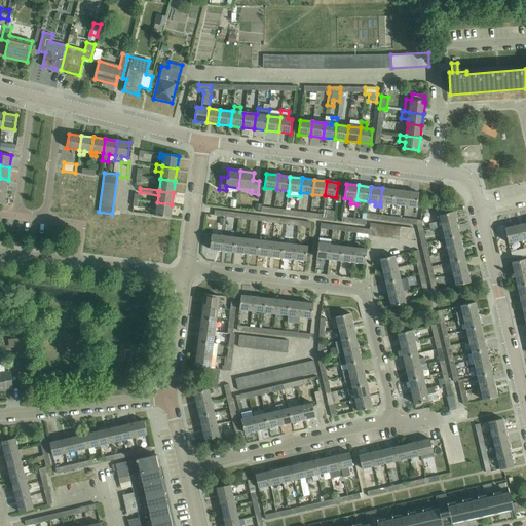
[(380,202),(392,204),(395,190),(382,188),(380,202)]
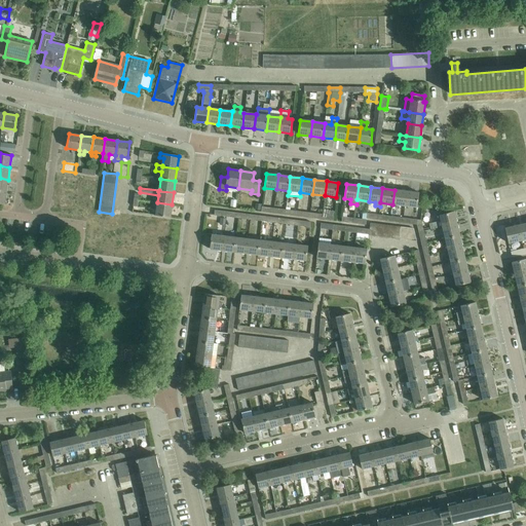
[(392,204),(405,205),(407,191),(395,190),(392,204)]
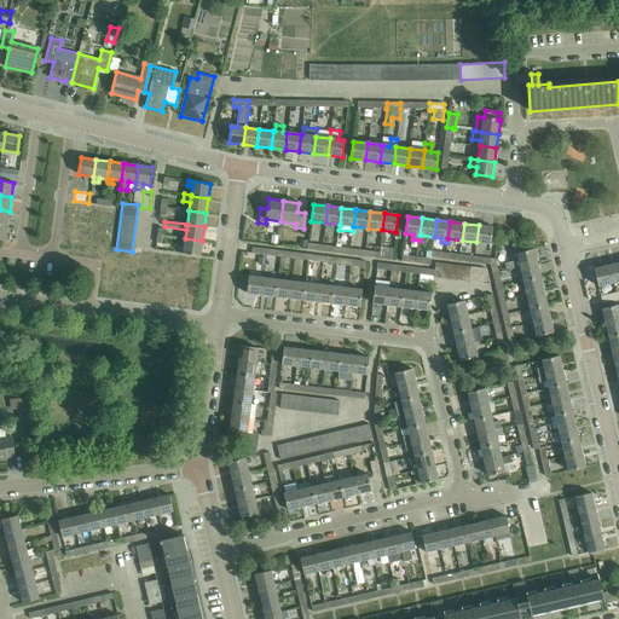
[(479,225),(476,242),(490,244),(492,227),(479,225)]
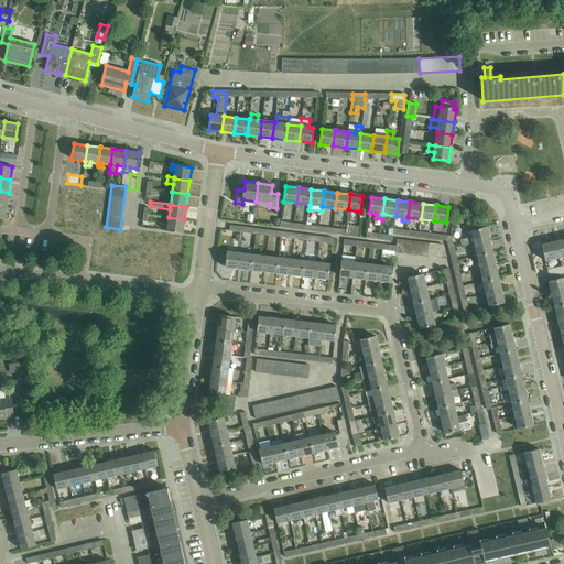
[(184,219),(169,217),(166,231),(183,234),(184,219)]
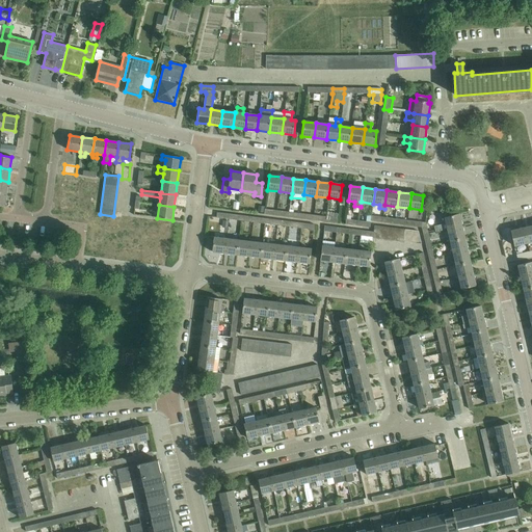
[(435,233),(447,230),(461,227),(458,214),(445,217),(446,223),(433,227),(435,233)]
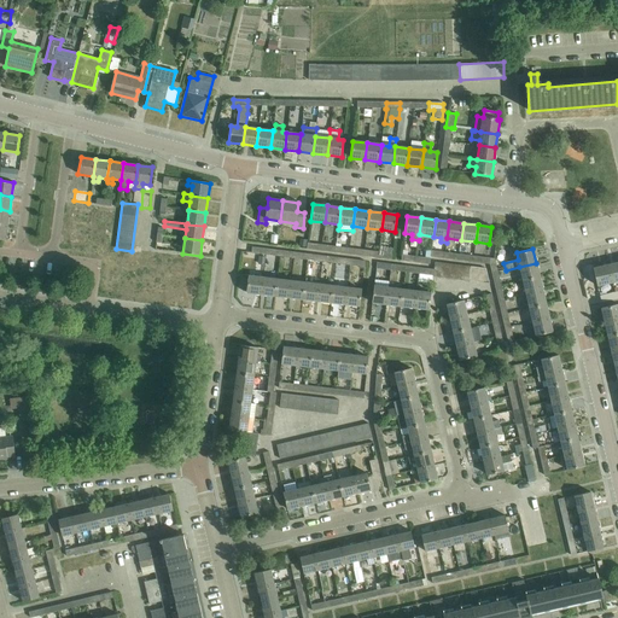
[(415,262),(430,264),(431,250),(426,250),(425,257),(417,256),(415,262)]
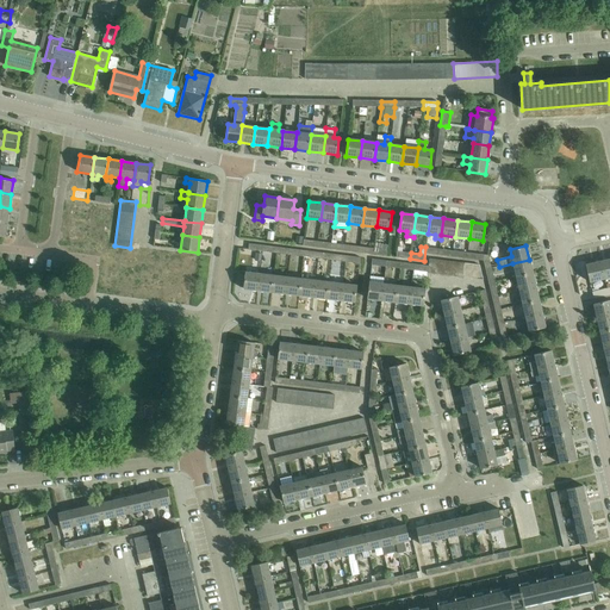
[(484,261),(486,271),(492,268),(489,255),(481,254),(480,260),(484,261)]
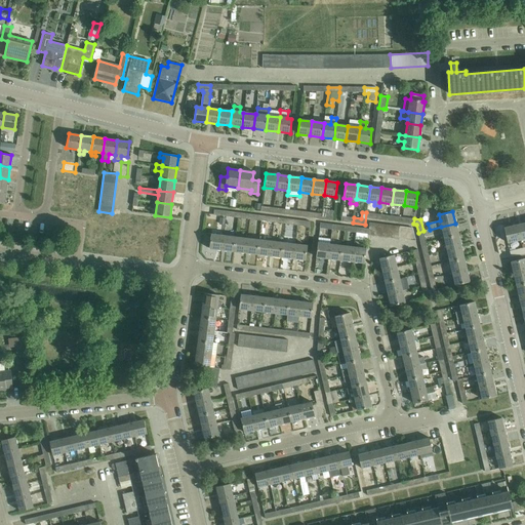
[(441,227),(444,239),(458,235),(455,224),(441,227)]
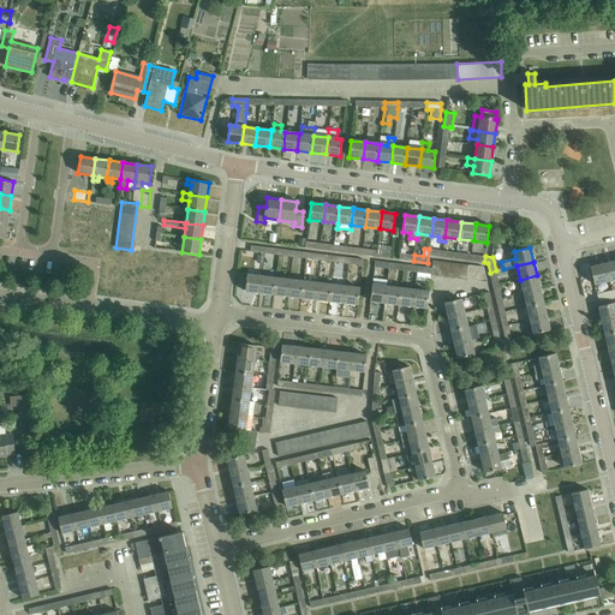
[(609,281),(605,264),(590,267),(595,285),(609,281)]
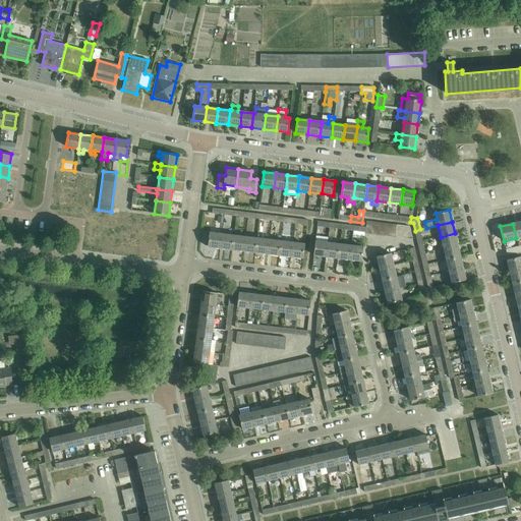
[(354,225),(353,230),(352,237),(364,239),(365,233),(365,227),(354,225)]
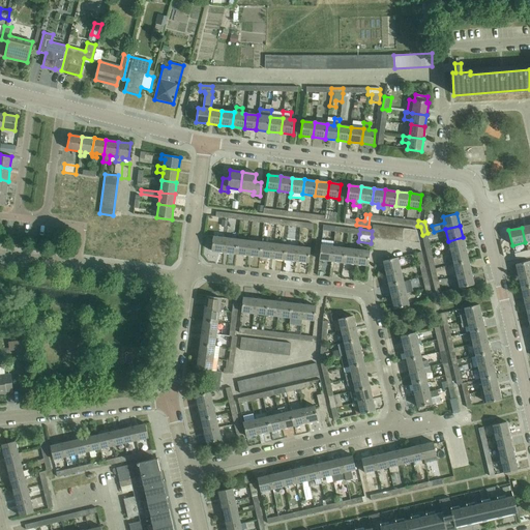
[(404,229),(403,241),(419,243),(416,230),(404,229)]
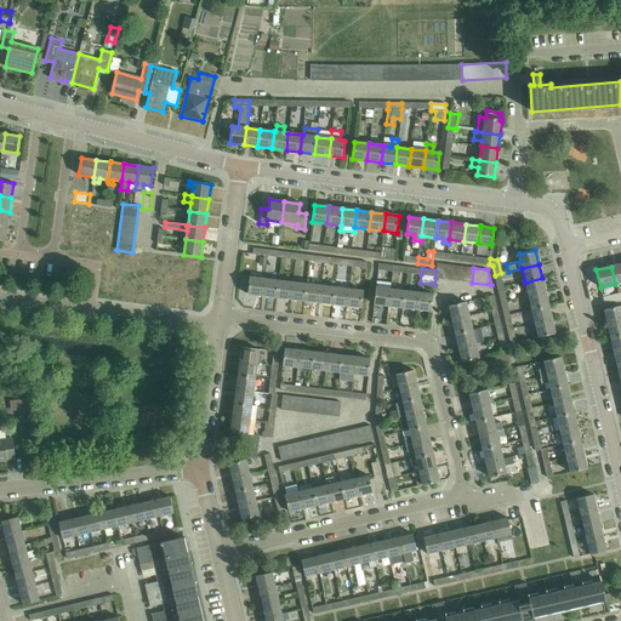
[(248,295),(262,296),(265,279),(250,278),(248,295)]
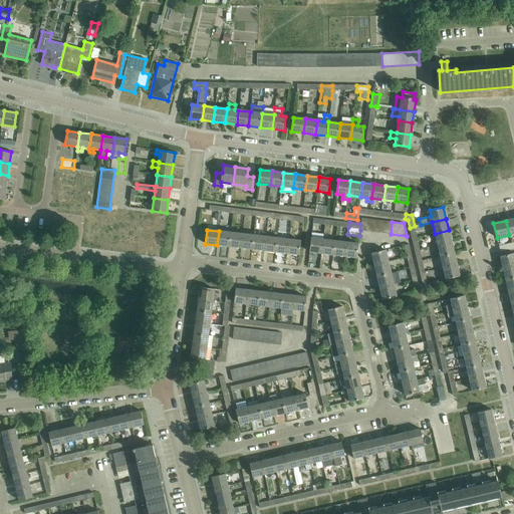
[(438,244),(438,245),(452,242),(449,230),(435,234),(436,239),(433,240),(434,245),(438,244)]
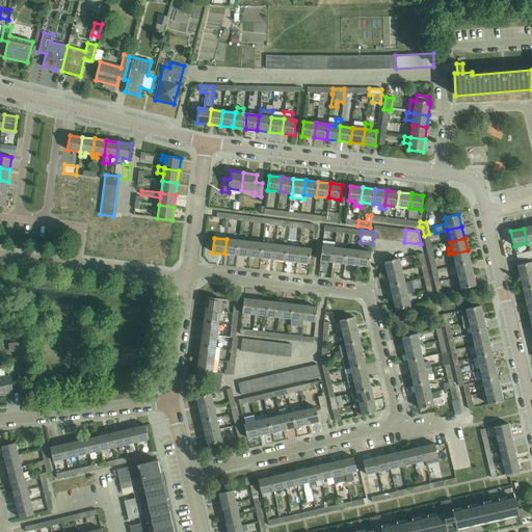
[(224,254),(236,255),(238,240),(227,239),(224,254)]
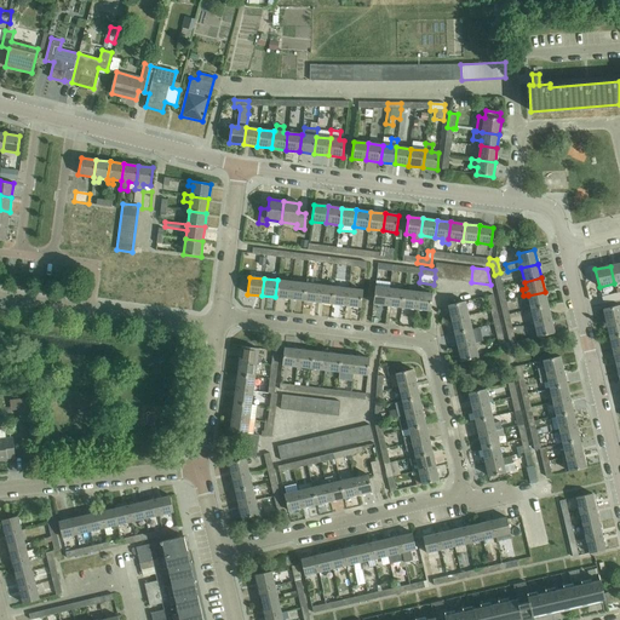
[(275,297),(290,299),(292,282),(277,280),(275,297)]
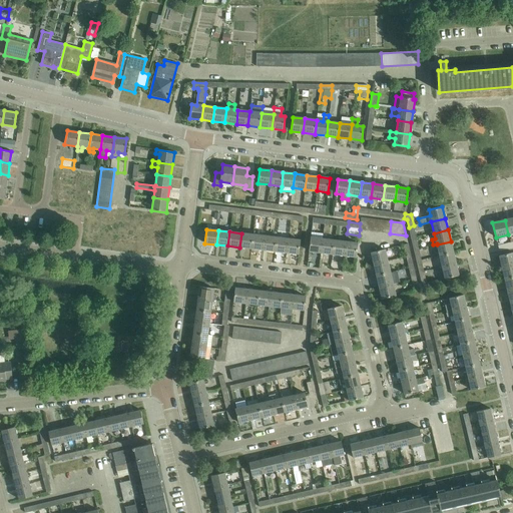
[(309,251),(321,252),(323,238),(324,233),(312,232),(309,251)]
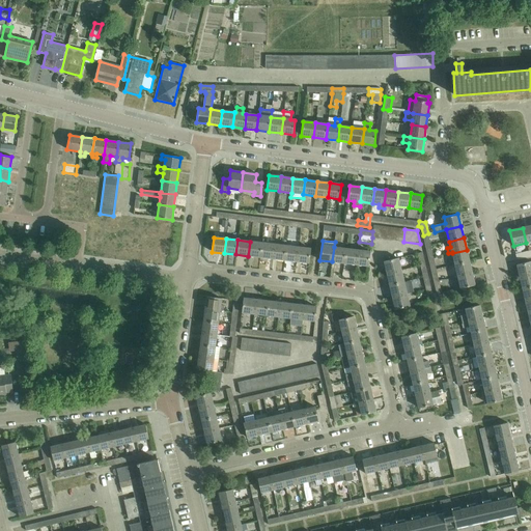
[(248,256),(260,257),(261,243),(250,242),(248,256)]
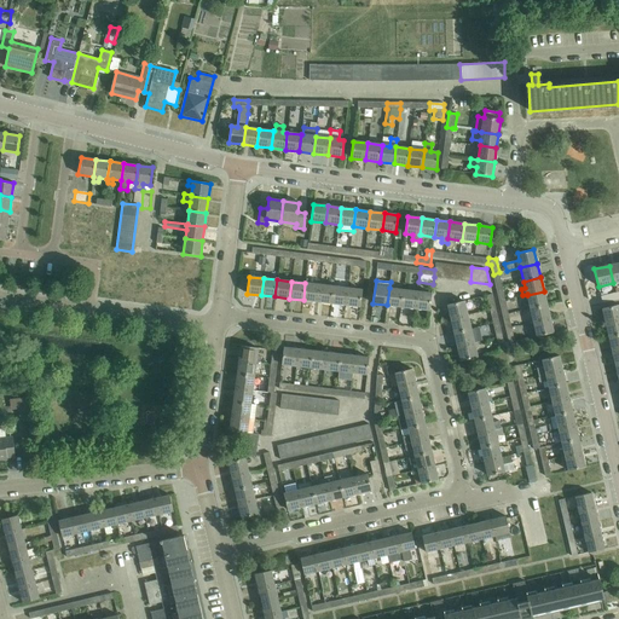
[(304,300),(318,302),(319,285),(305,283),(304,300)]
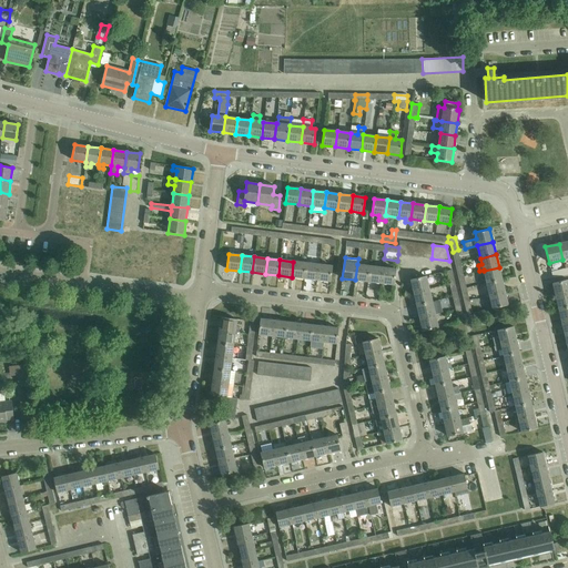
[(292,277),(305,279),(306,263),(293,262),(292,277)]
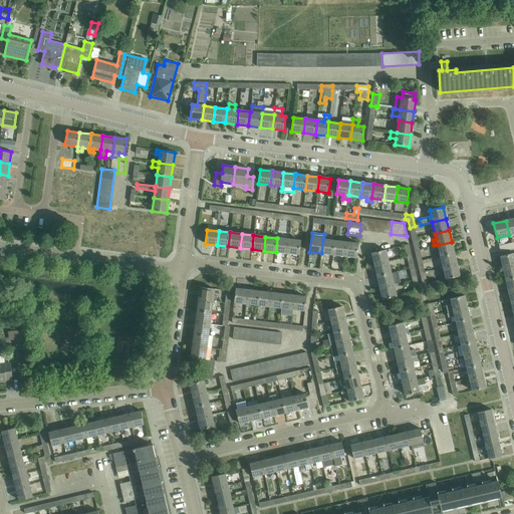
[(276,252),(287,253),(288,239),(277,238),(276,252)]
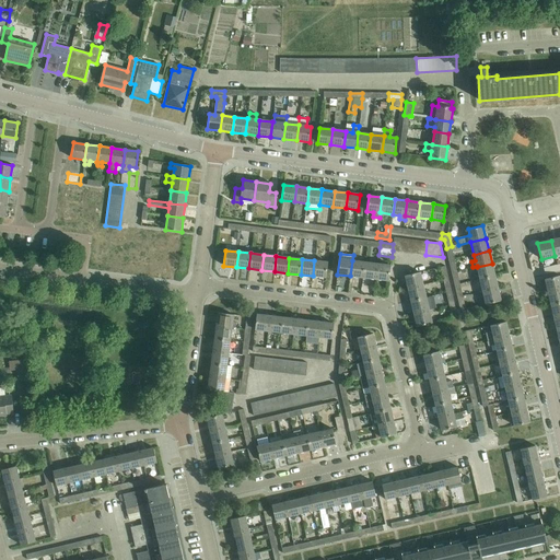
[(314,260),(313,276),(326,278),(328,263),(314,260)]
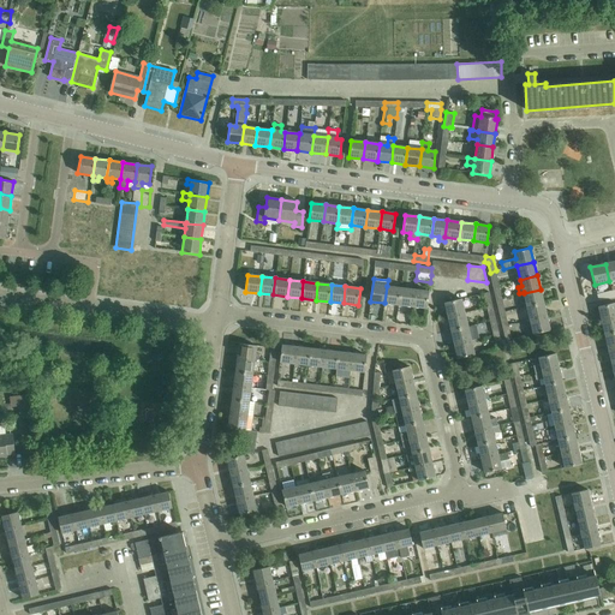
[(387,286),(384,303),(399,305),(401,288),(387,286)]
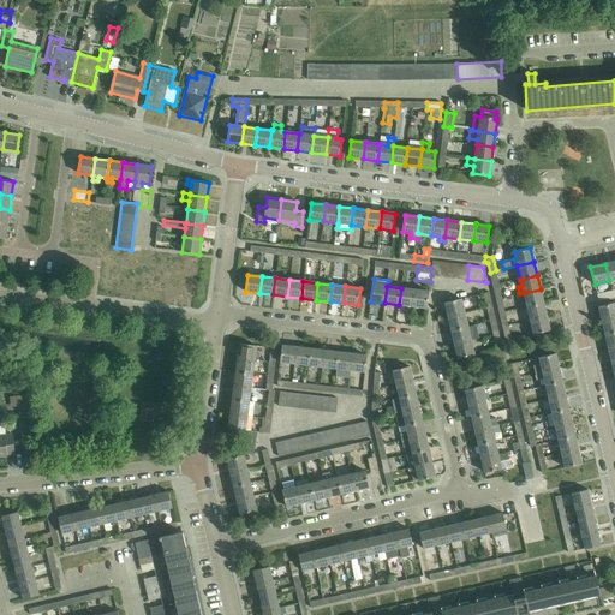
[(399,305),(413,306),(415,290),(401,288),(399,305)]
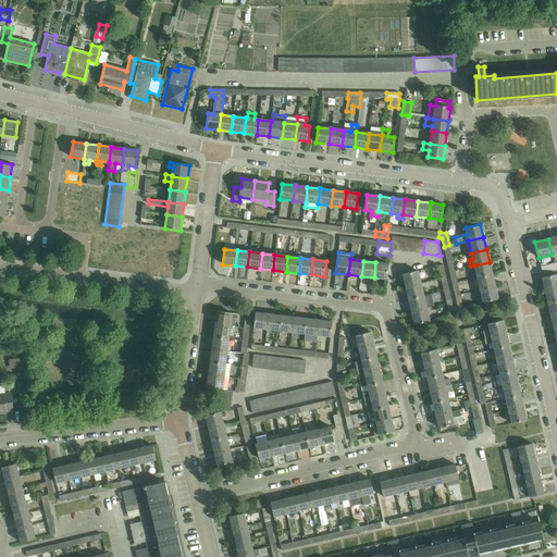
[(375,262),(374,277),(386,280),(388,263),(375,262)]
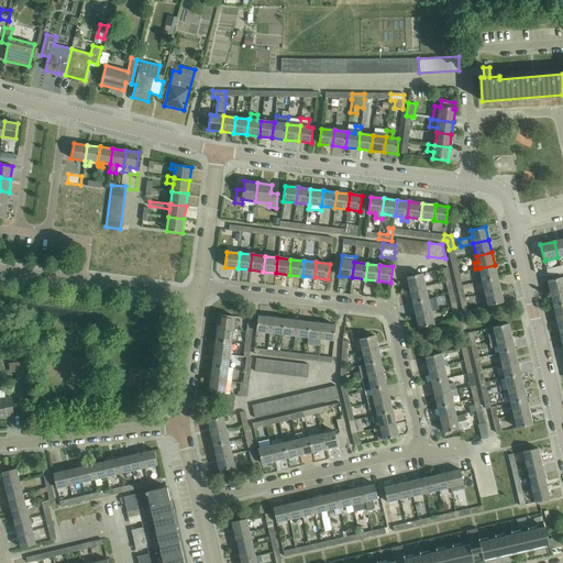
[(482,282),(497,277),(495,265),(479,268),(482,280),(482,282)]
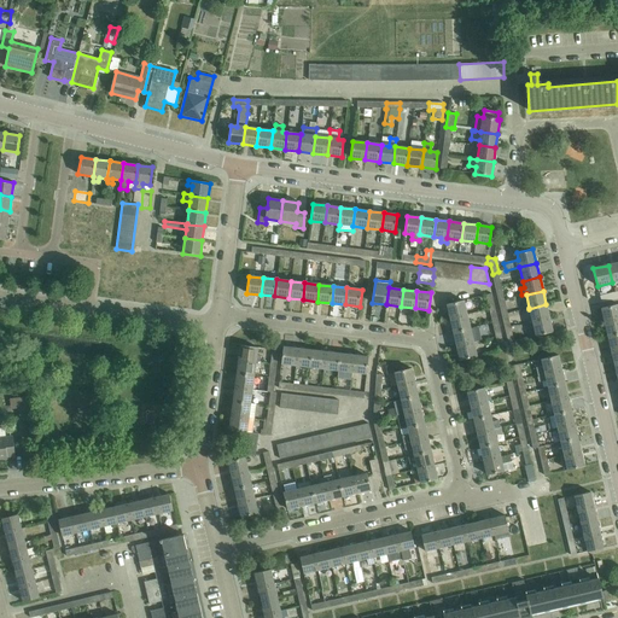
[(616,299),(614,292),(600,296),(601,303),(616,299)]
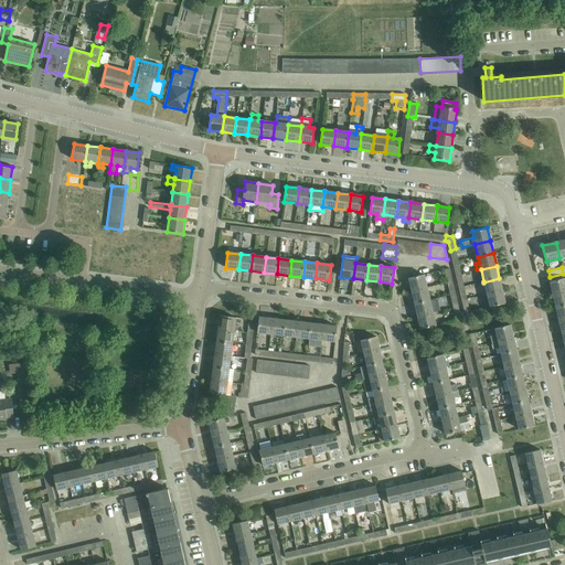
[(408,278),(412,291),(427,288),(424,275),(408,278)]
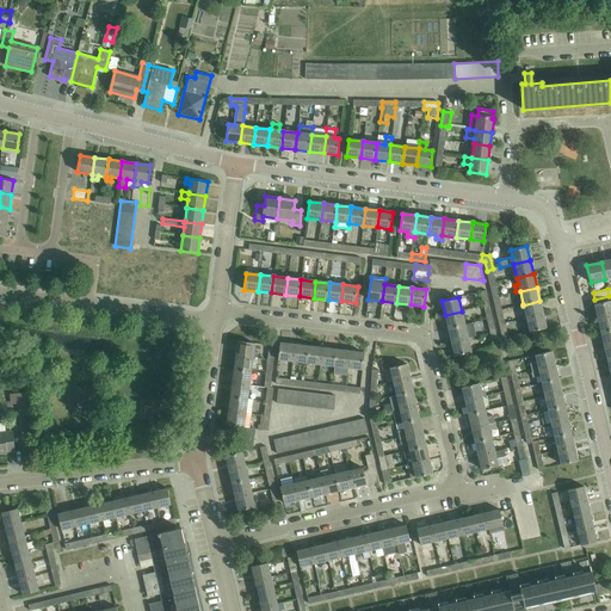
[(543,315),(539,301),(523,306),(523,304),(518,306),(522,319),(526,318),(526,319),(543,315)]
